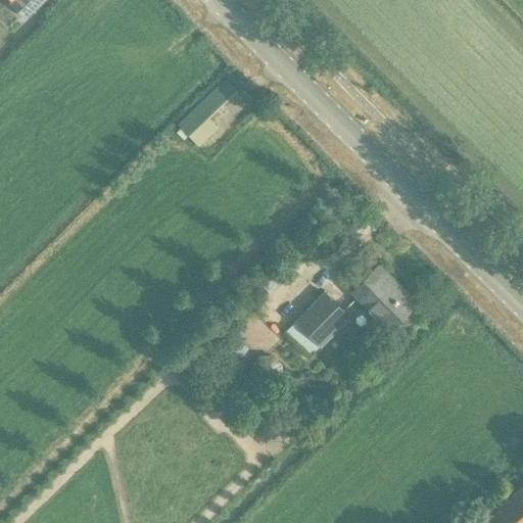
[(10,0),(11,1),(8,4),(24,18),(42,0),(10,0)]
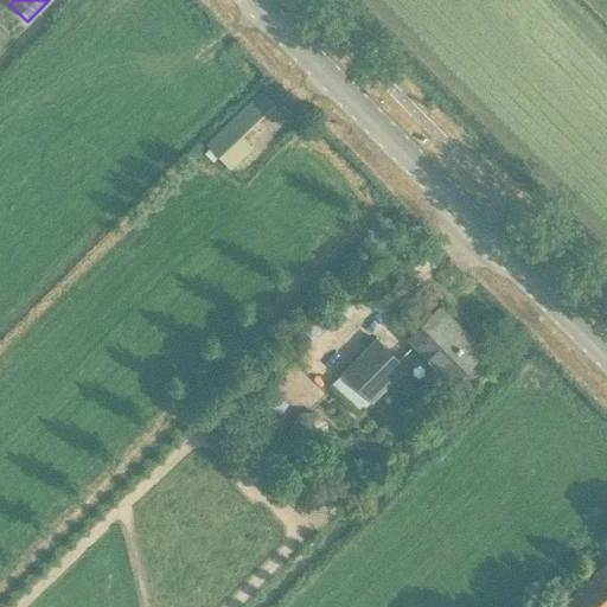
[(243,139),(221,160),(231,172),(254,151),(243,139)]
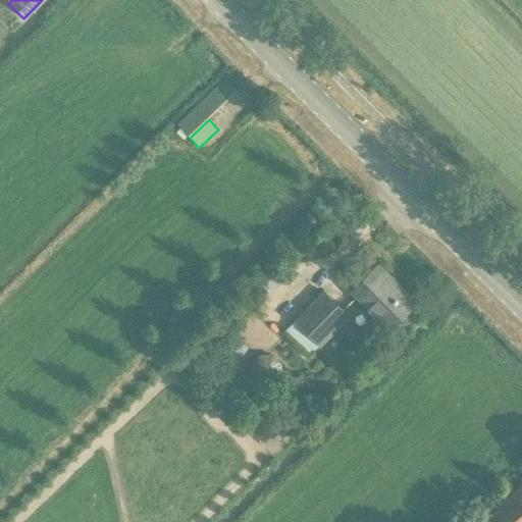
[(413,309),(411,306),(414,303),(377,265),(351,292),(374,315),(365,324),(379,337),(396,321),(399,323),(403,324),(408,322),(412,318),(413,314),(413,309)]
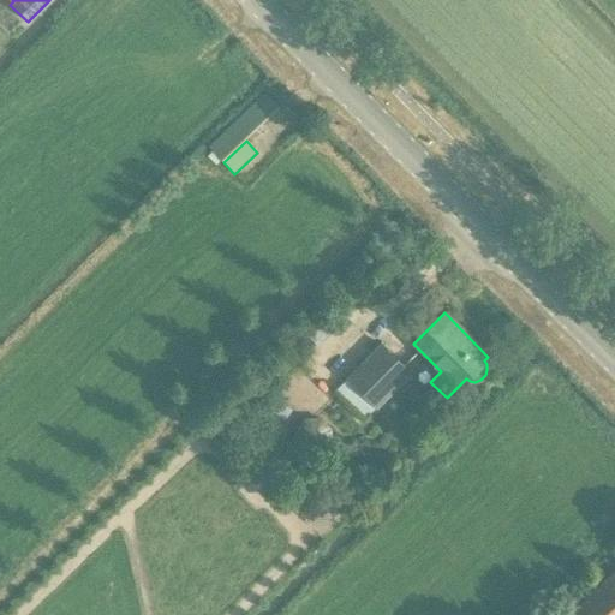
[(335,390),(364,419),(410,371),(381,344),(335,390)]
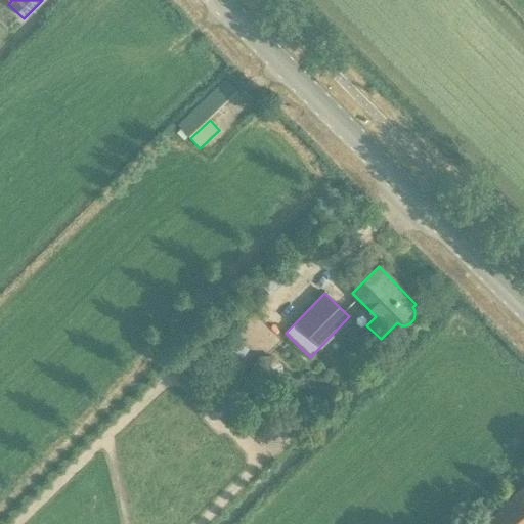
[(523,523),(523,483),(483,523),(523,523)]
